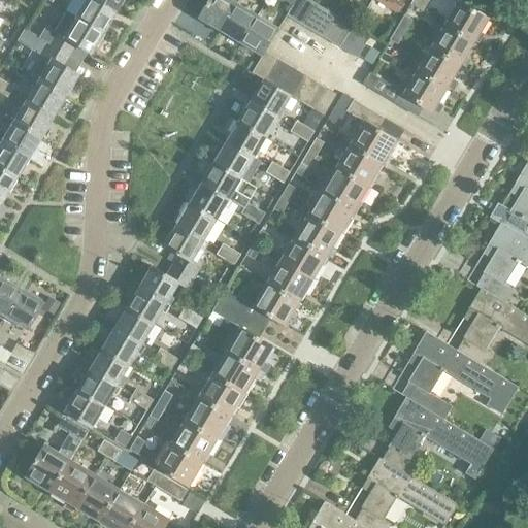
[(84,0),(75,17),(104,33),(111,21),(109,20),(114,11),(94,0),(84,0)]
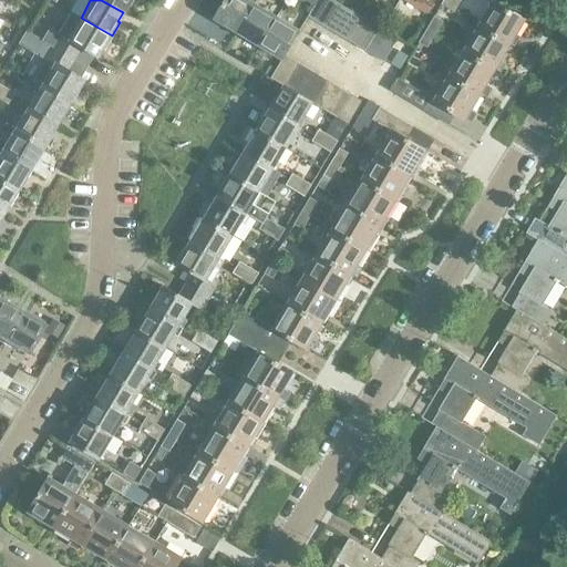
[(132,0),(101,0),(123,12),(125,8),(127,9),(132,0)]
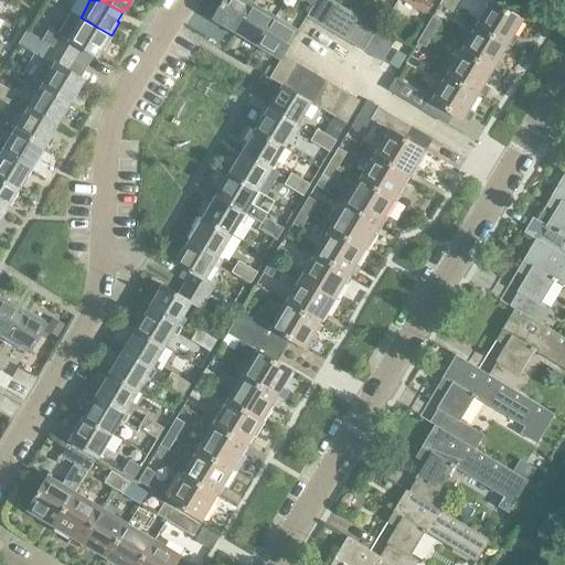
[(237,32),(254,3),(248,0),(225,0),(215,19),(237,32)]
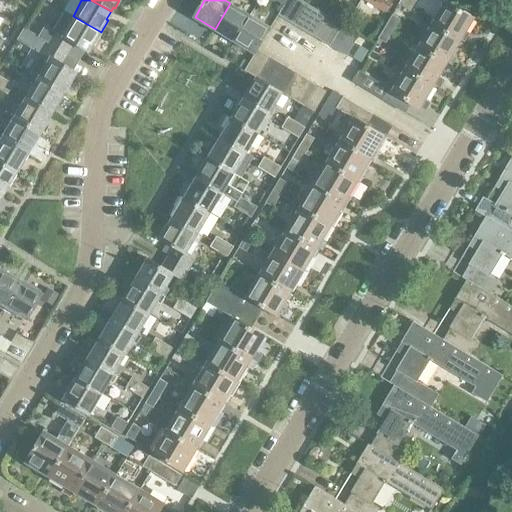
[(303,0),(286,0),(284,4),(278,15),(295,25),(308,3),(303,0)]
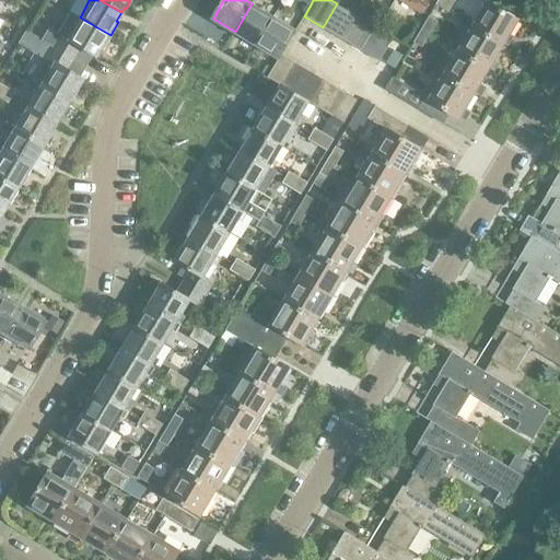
[(456,0),(439,0),(436,4),(450,12),(456,0)]
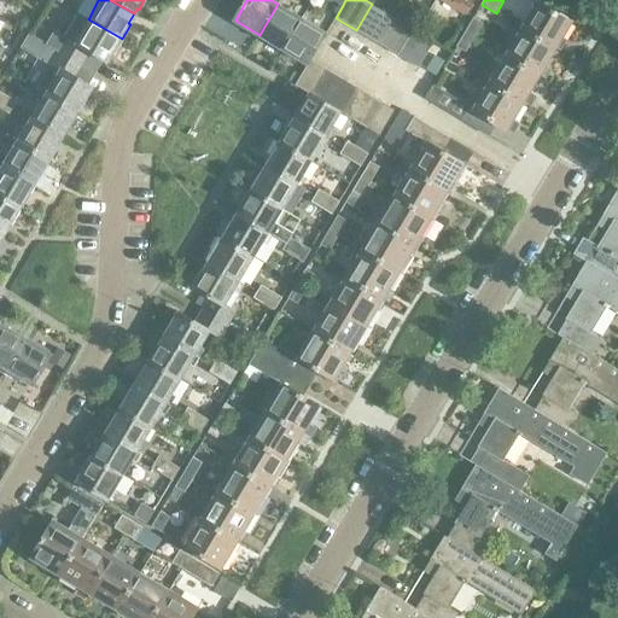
[(522,29),(557,50),(558,47),(561,48),(566,41),(563,39),(573,22),(538,1),(522,29)]
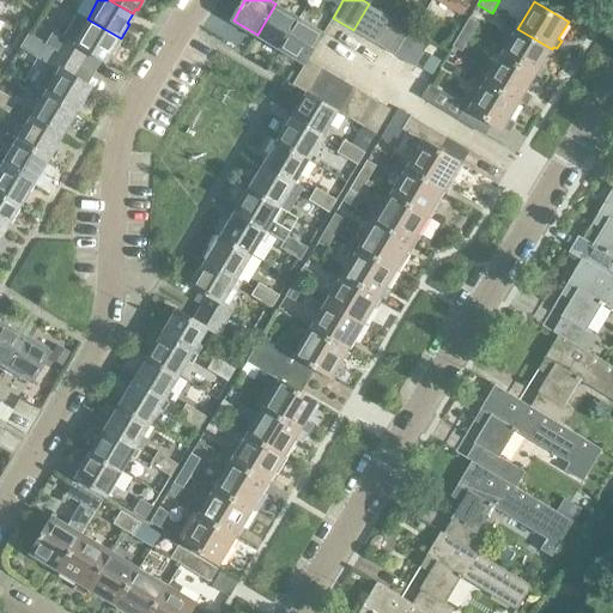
[(281,49),(299,18),(275,4),(258,35),(281,49)]
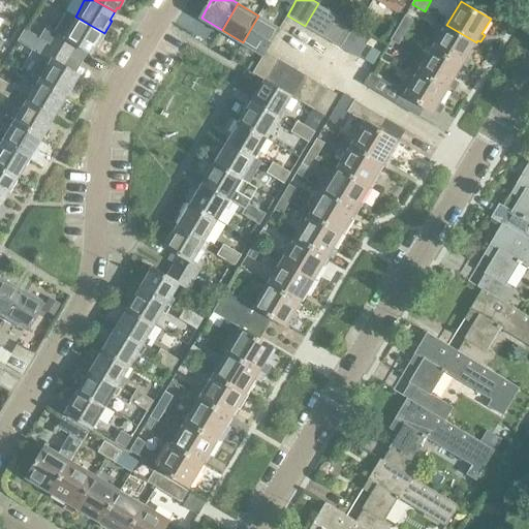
[(322,36),(336,13),(318,3),(305,26),(322,36)]
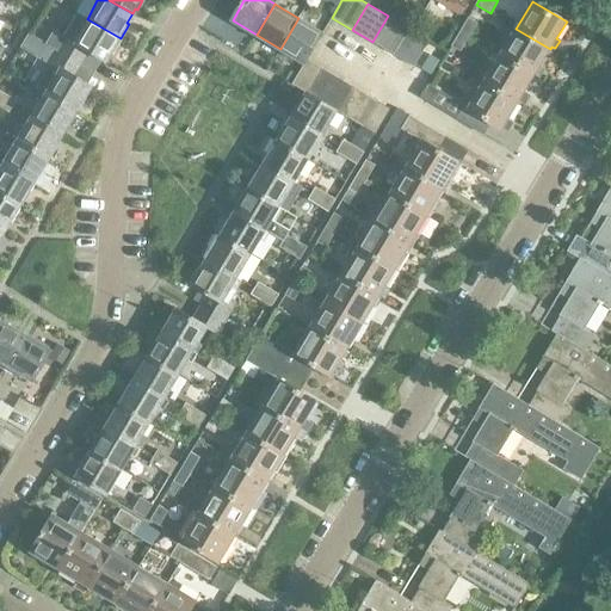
[(388,16),(372,42),(393,54),(409,29),(388,16)]
